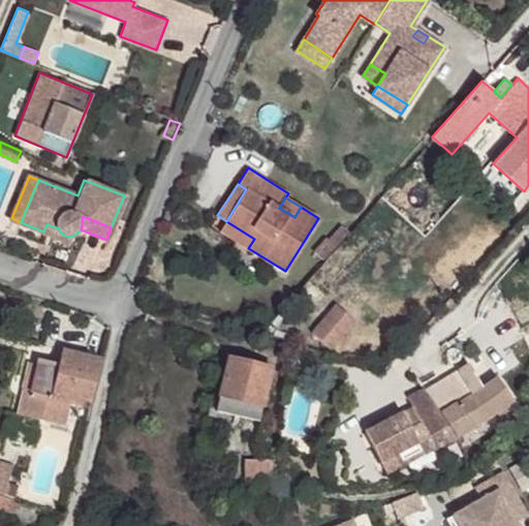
[(254,239),(226,221),(220,229),(248,248),(254,239)]
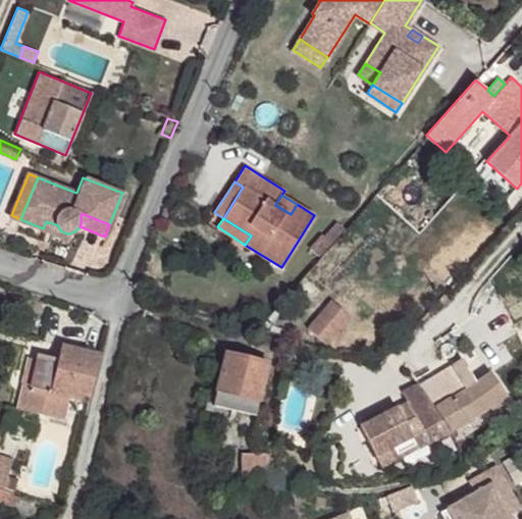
[(46,221),(43,228),(69,240),(72,232),(67,234),(62,231),(59,228),(58,225),(46,221)]
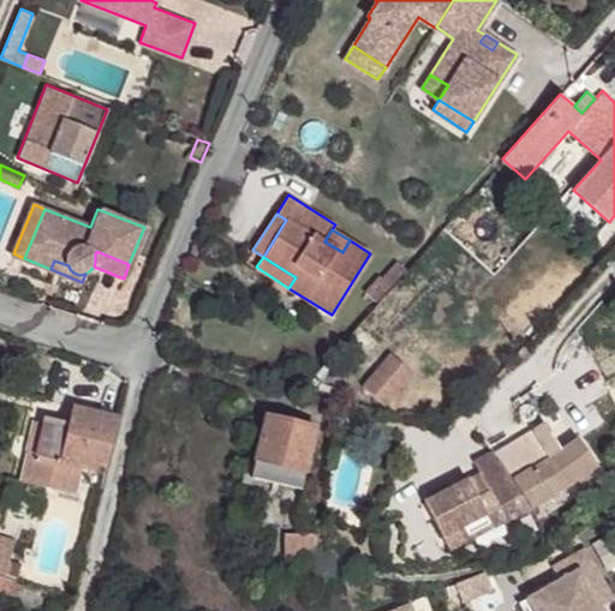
[(412,371),(389,353),(364,384),(386,402),(412,371)]
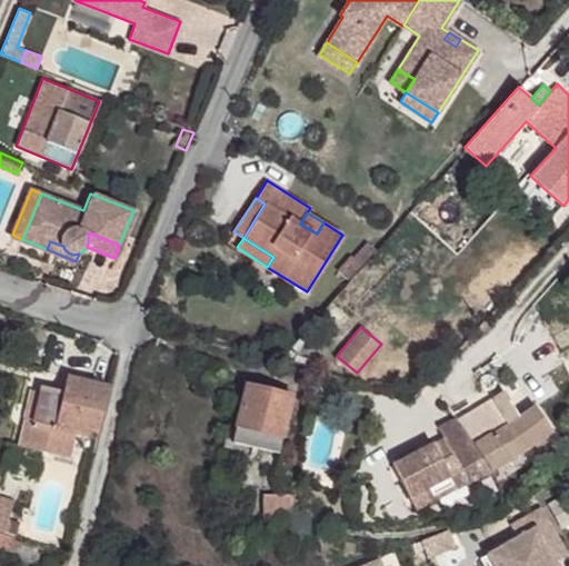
[(77,430),(97,436),(109,387),(67,376),(61,395),(49,393),(48,398),(39,396),(33,419),(26,417),(18,444),(70,456),(77,430)]
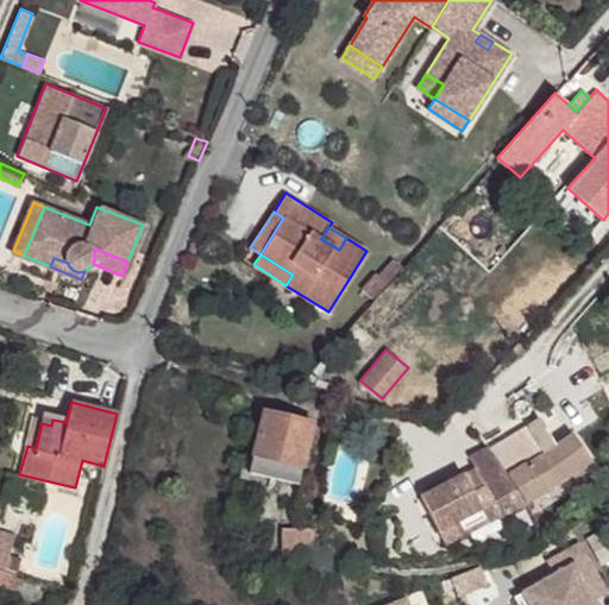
[(264,410),(249,471),(297,483),(313,422),(264,410)]
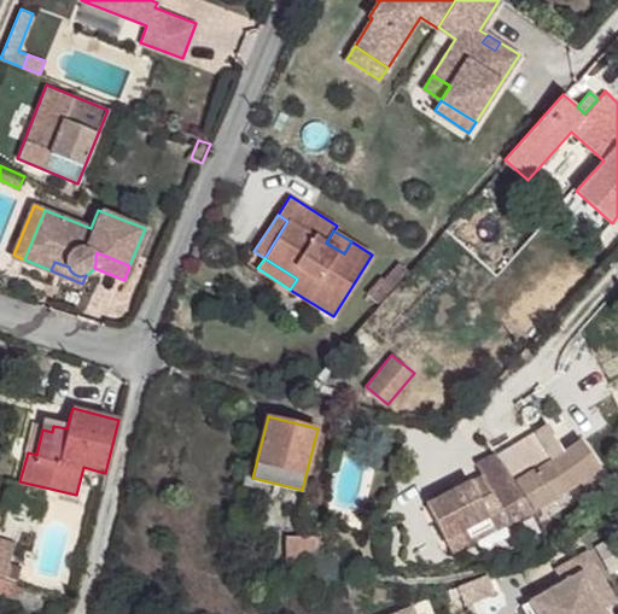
[(35,421),(28,452),(36,455),(42,430),(52,432),(53,426),(35,421)]
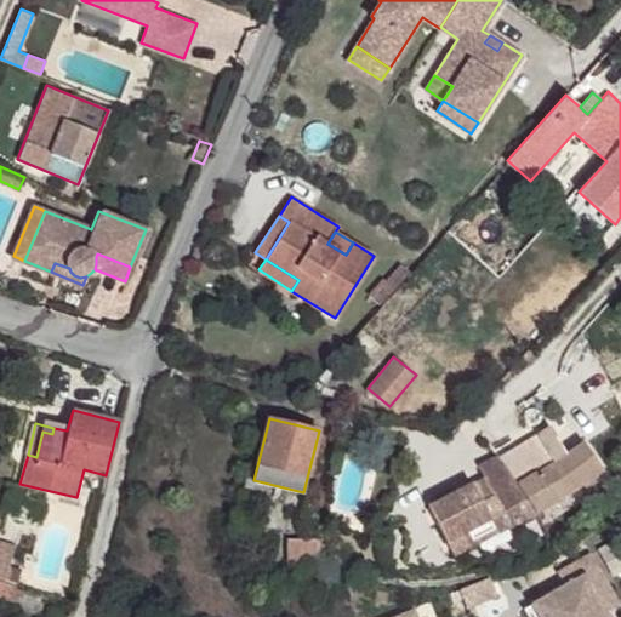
[(518,484),(537,512),(603,469),(582,441),(567,452),(551,426),(499,457),(517,484),(518,484)]
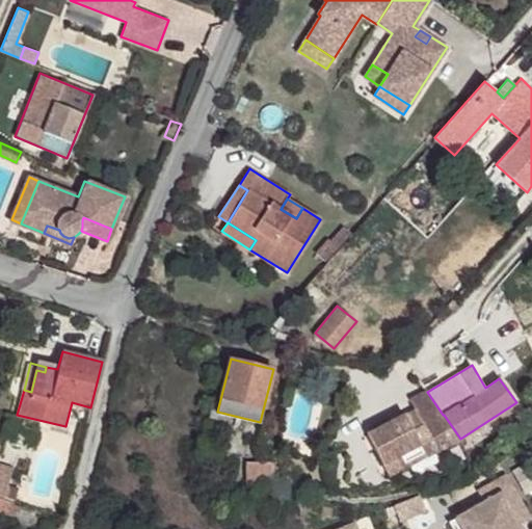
[(426,456),(460,439),(444,415),(443,415),(427,392),(426,390),(410,398),(419,413),(407,419),(405,414),(367,434),(383,464),(420,445),(426,456)]
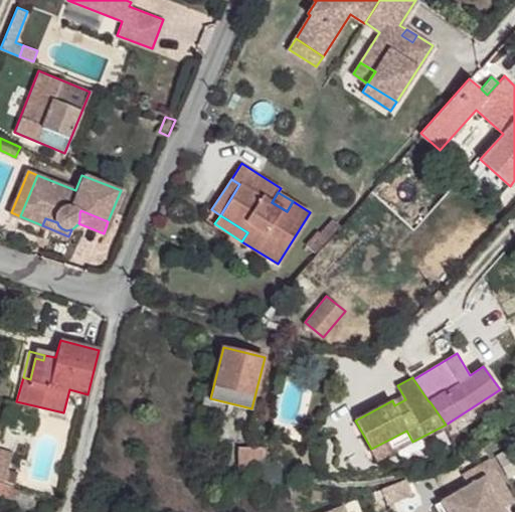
[(402,395),(392,400),(394,405),(405,399),(402,395)]
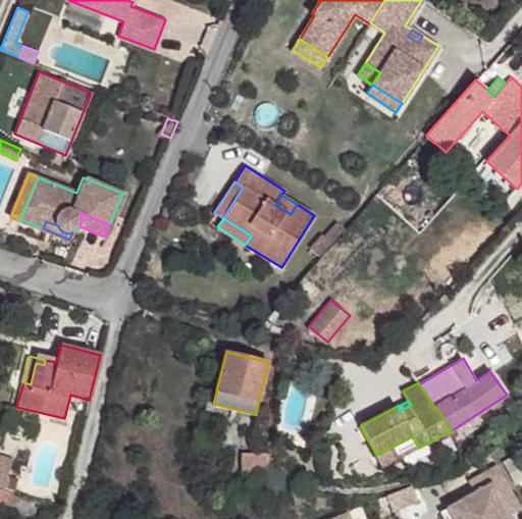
[(412,436),(376,455),(381,466),(418,448),(412,436)]
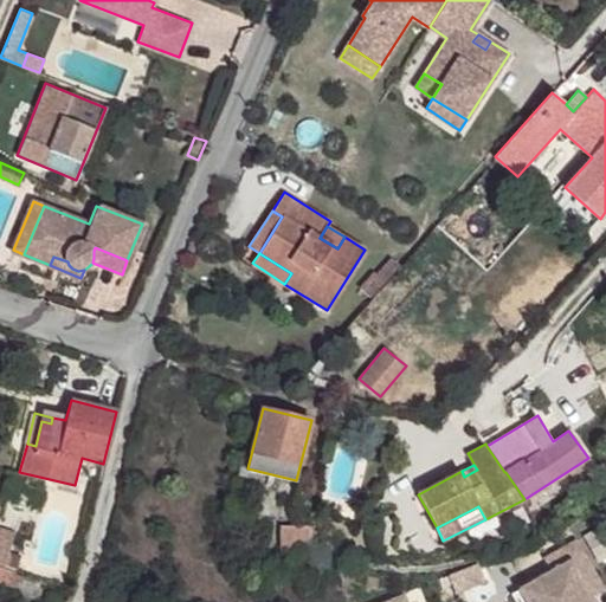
[(317,524),(279,525),(281,551),(324,550),(317,524)]
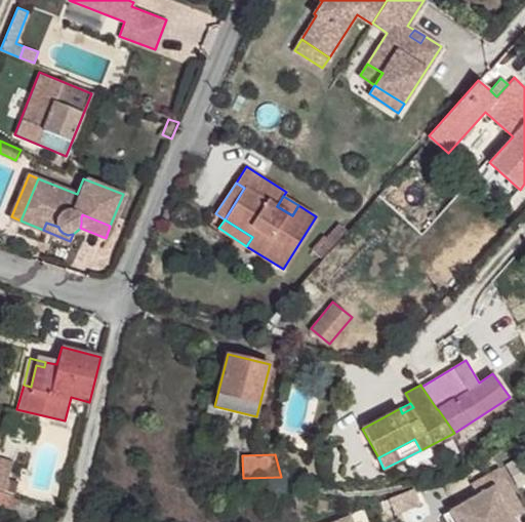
[(0,488),(4,489),(8,478),(13,460),(0,456),(0,488)]
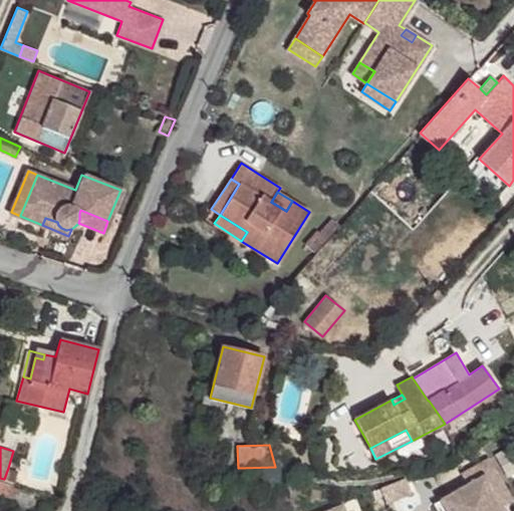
[(484,475),(502,506),(513,500),(488,458),(476,465),(482,475),(484,475)]
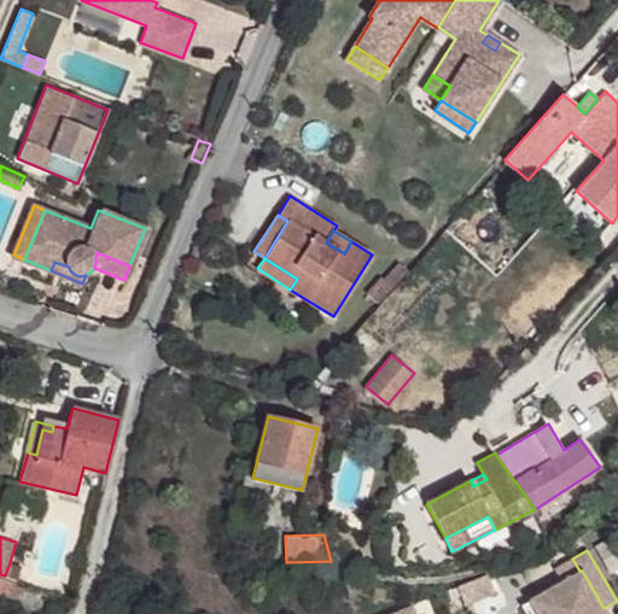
[(606,613),(582,571),(579,571),(572,559),(554,568),(563,582),(529,601),(536,613),(606,613)]
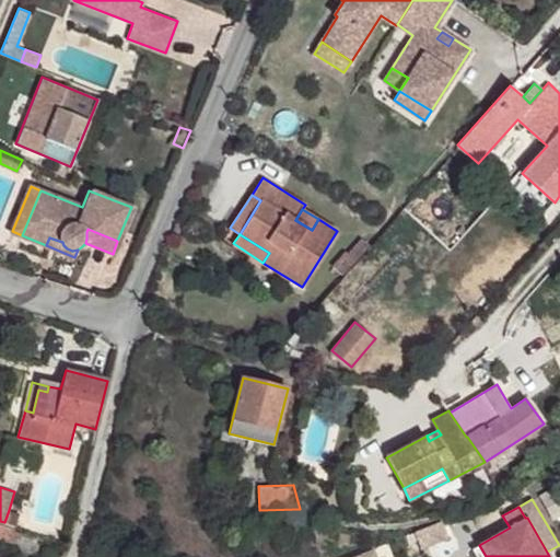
[(9,510),(4,522),(15,525),(19,513),(9,510)]
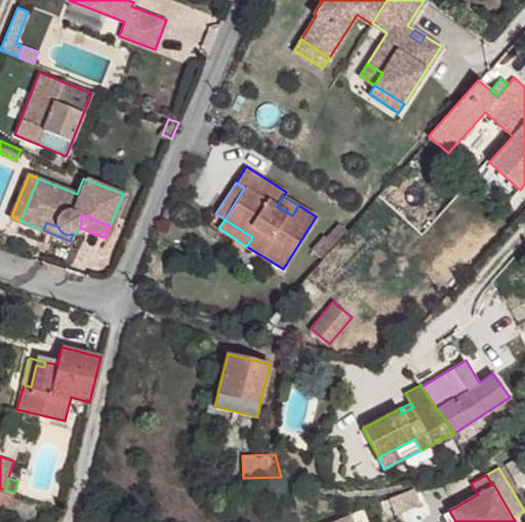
[(389,497),(395,513),(420,503),(414,487),(389,497)]
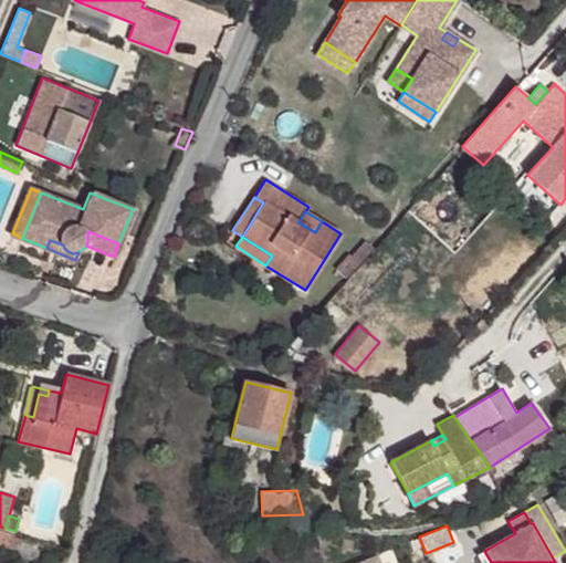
[(0,527),(0,539),(13,543),(18,532),(16,531),(4,528),(0,527)]
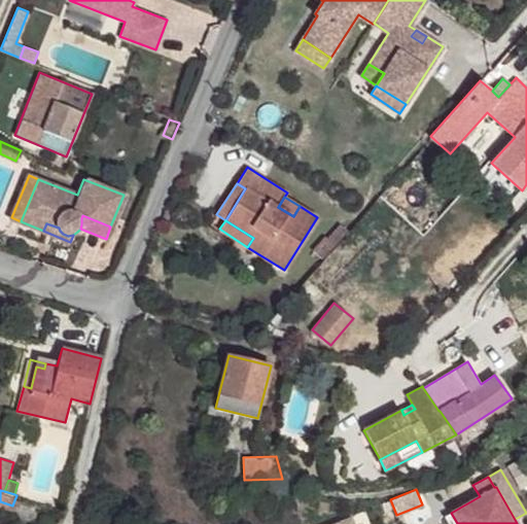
[(457,523),(451,513),(445,516),(449,523),(457,523)]
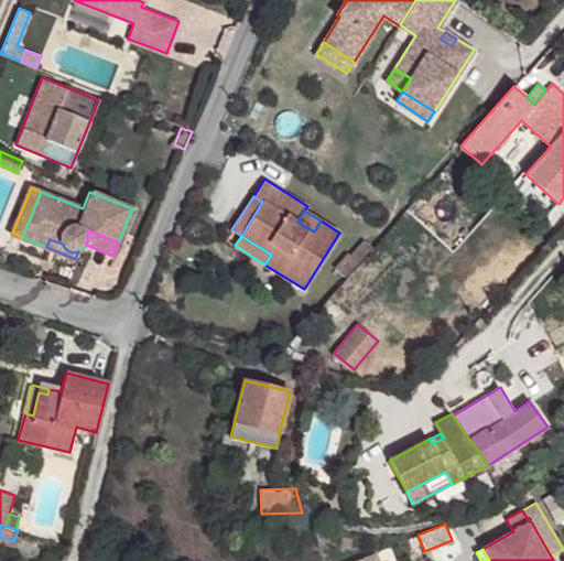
[(378,560),(375,550),(347,560),(378,560)]
